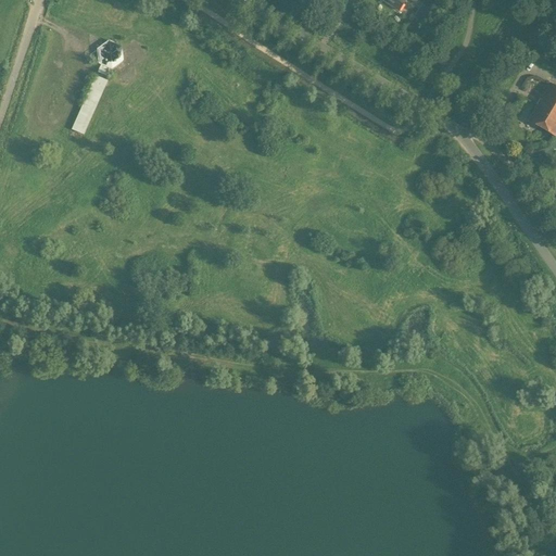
[(381,0),(399,11),(405,0),(408,0),(415,4),(417,0),(381,0)]
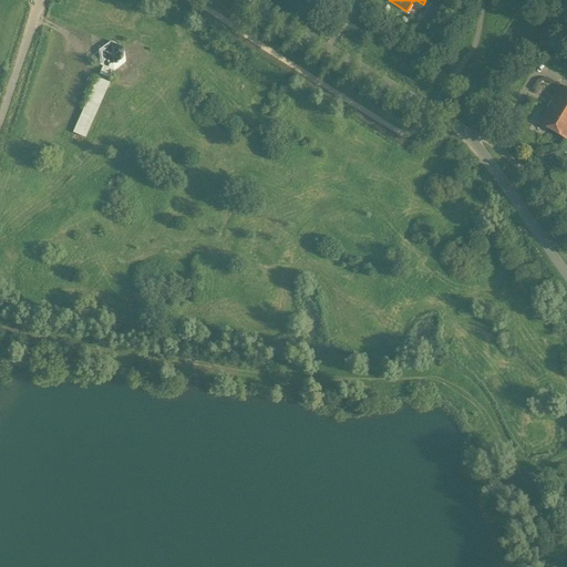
[(437,10),(431,6),(426,11),(433,16),(437,10)]
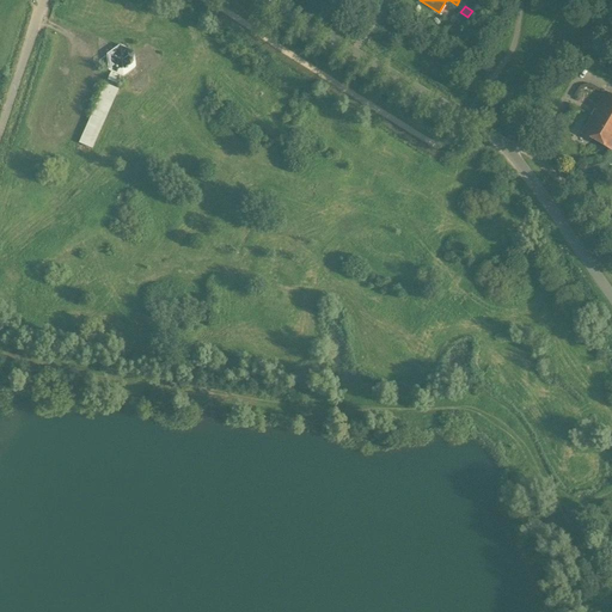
[(138,65),(121,42),(102,56),(118,79),(138,65)]
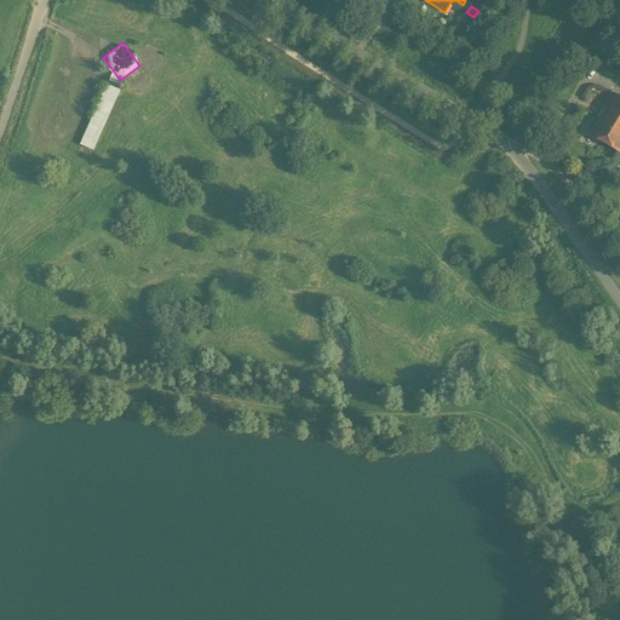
[(103,84),(79,145),(92,151),(116,90),(103,84)]
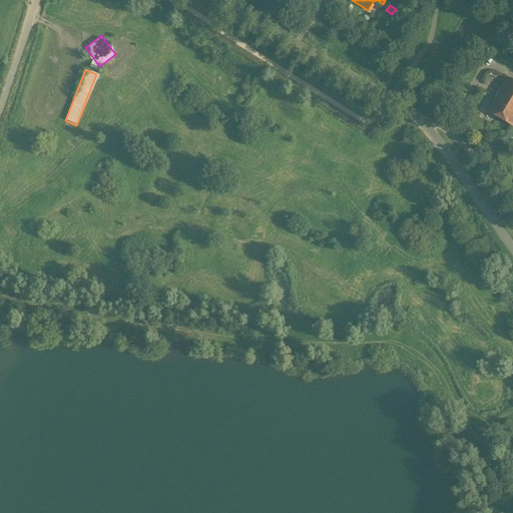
[(512,123),(512,81),(507,78),(488,111),(512,125),(512,123)]
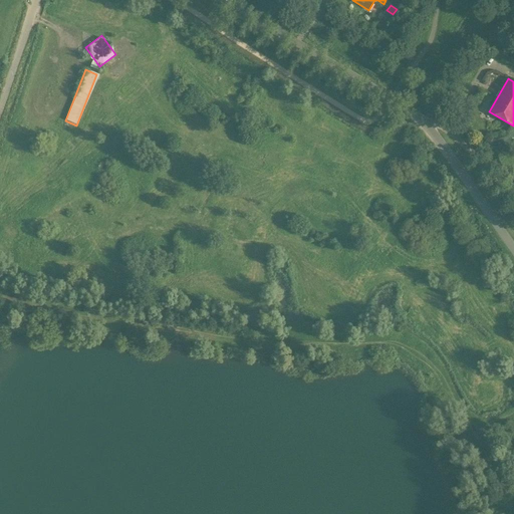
All buildings are outlined.
